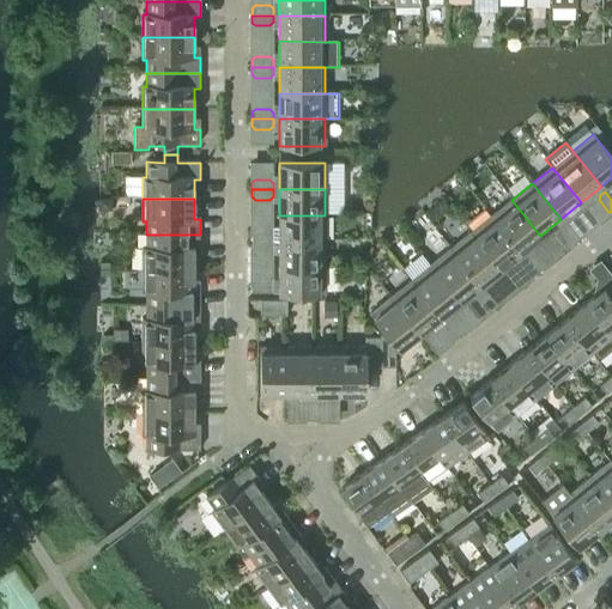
[(511,200),(491,217),(521,253),(540,236),(511,200)]
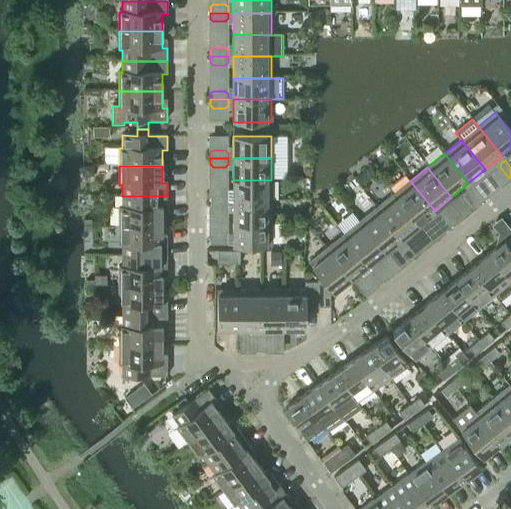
[(228,193),(225,193),(228,196),(228,202),(233,202),(271,202),(271,180),(233,180),(233,191),(228,191),(228,193)]
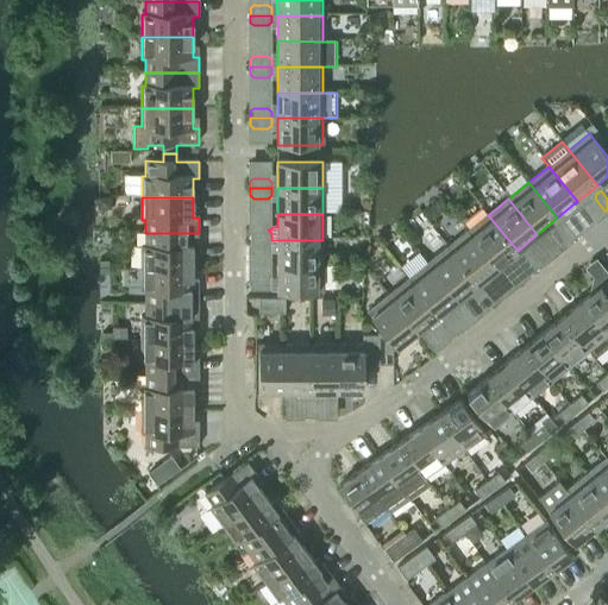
[(488,215),(469,231),(497,266),(518,251),(488,215)]
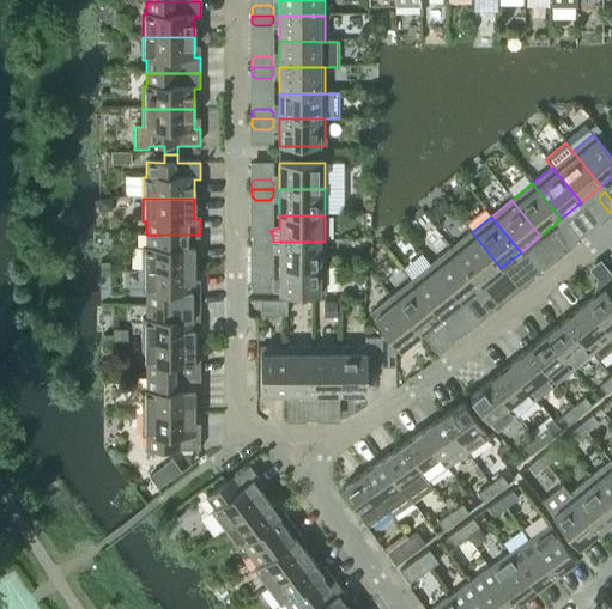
[(570,219),(564,224),(579,241),(583,236),(585,231),(575,220),(570,219)]
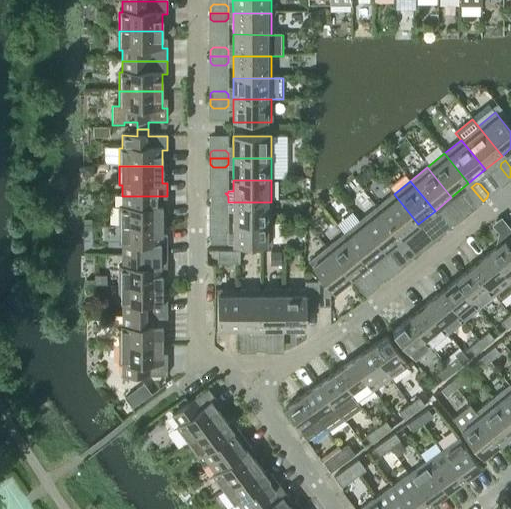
[(483,201),(471,187),(467,190),(467,195),(474,204),(478,204),(483,201)]
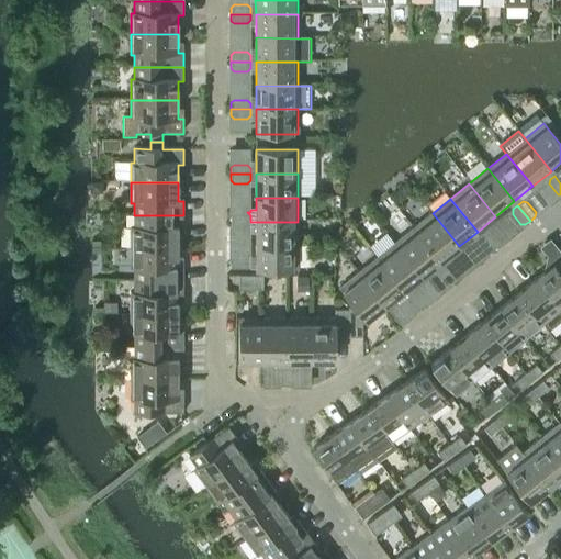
[(231,214),(231,222),(250,222),(250,215),(247,212),(234,212),(231,214)]
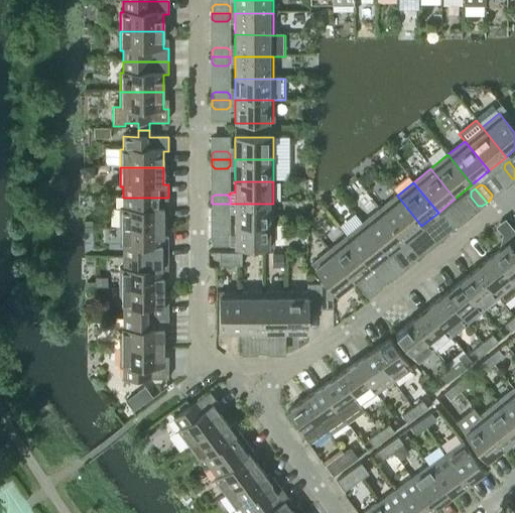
[(397,196),(380,210),(404,240),(421,226),(397,196)]
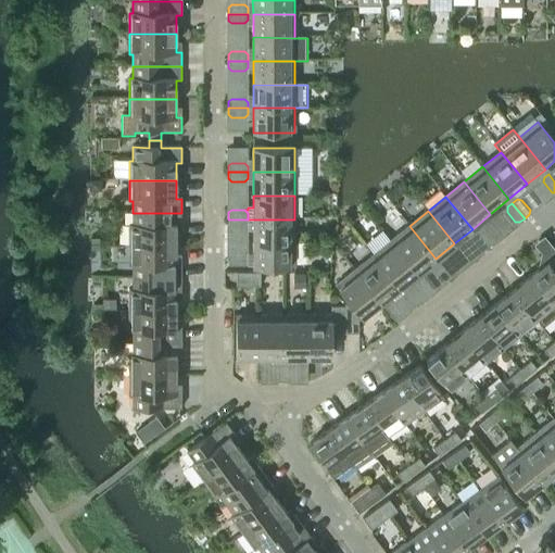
[(129,226),(129,246),(176,246),(176,228),(181,228),(181,213),(133,213),(133,226),(129,226)]
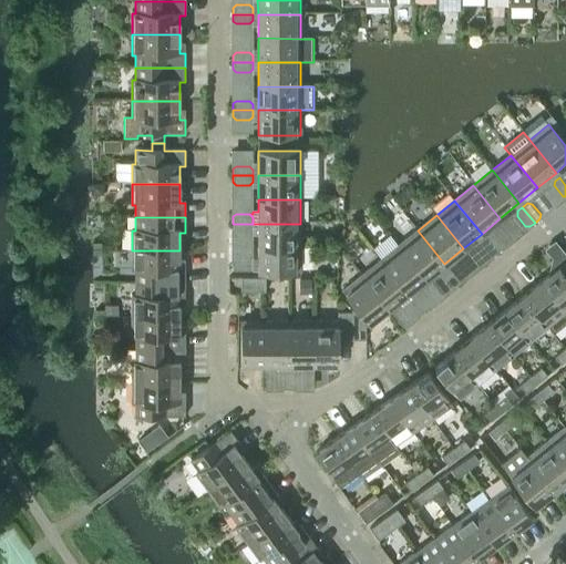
[(253,224),(233,224),(233,231),(236,233),(249,233),(253,229),(253,224)]
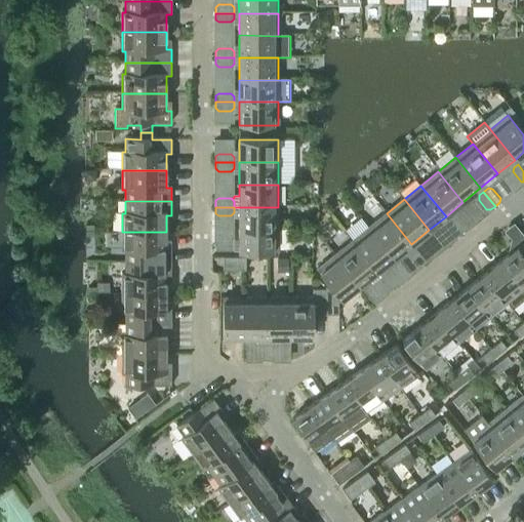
[(239,207),(239,229),(278,229),(278,207),(239,207)]
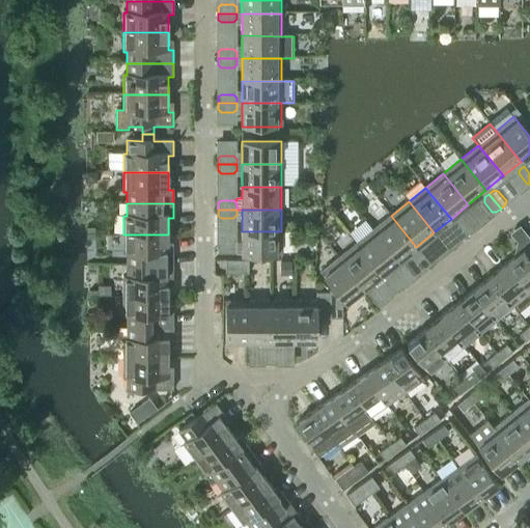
[(391,216),(373,230),(398,261),(416,247),(391,216)]
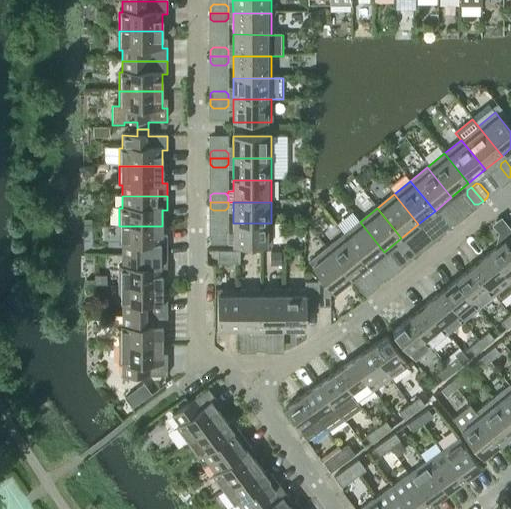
[(442,211),(438,214),(449,228),(454,224),(454,221),(446,211),(442,211)]
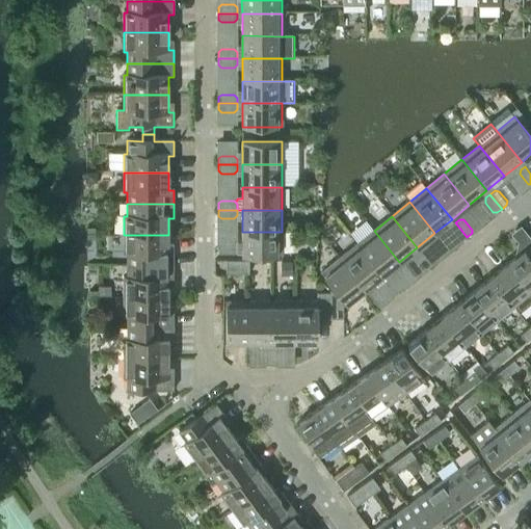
[(467,237),(455,222),(450,227),(450,231),(458,241),(461,241),(467,237)]
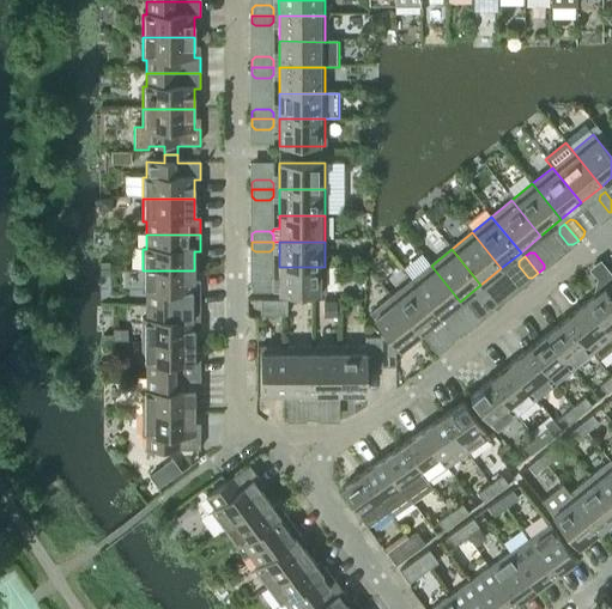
[(431,266),(411,281),(441,317),(460,302),(431,266)]
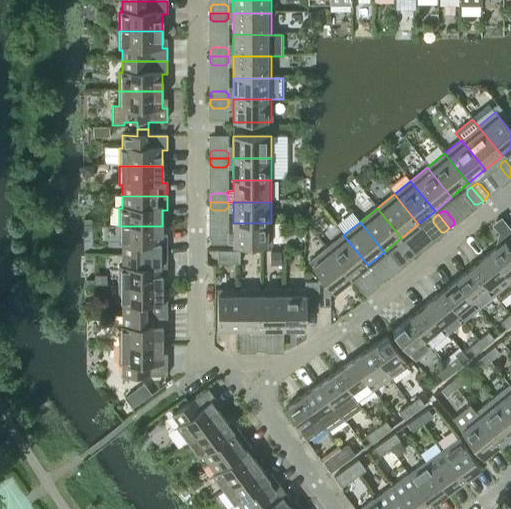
[(271,223),(233,223),(233,246),(271,246),(271,223)]
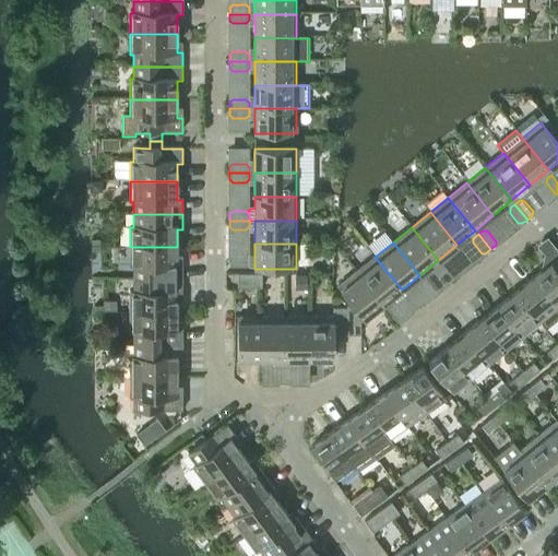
[(133,268),(133,280),(182,280),(182,265),(177,265),(177,247),(130,247),(130,268),(133,268)]
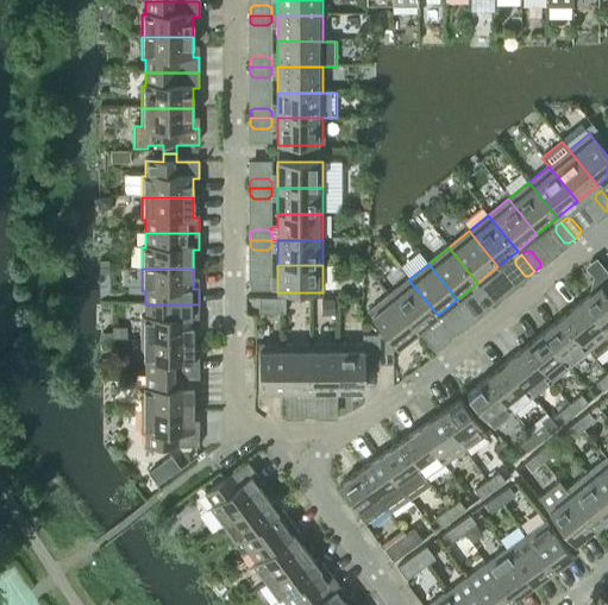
[(408,279),(389,296),(418,332),(427,323),(431,329),(433,327),(444,340),(449,340),(455,336),(440,320),(438,315),(408,279)]
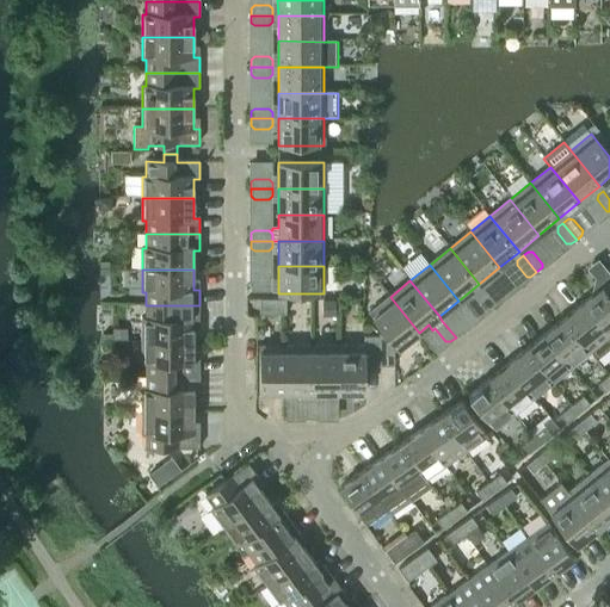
[(251,292),(272,292),(272,285),(269,282),(254,282),(251,285),(251,292)]
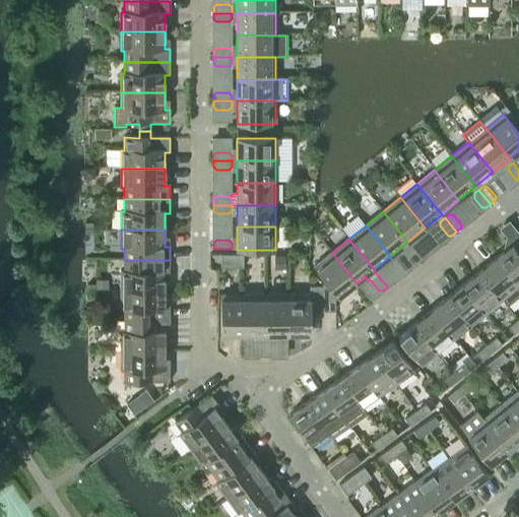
[(518,240),(496,259),(518,287),(518,240)]
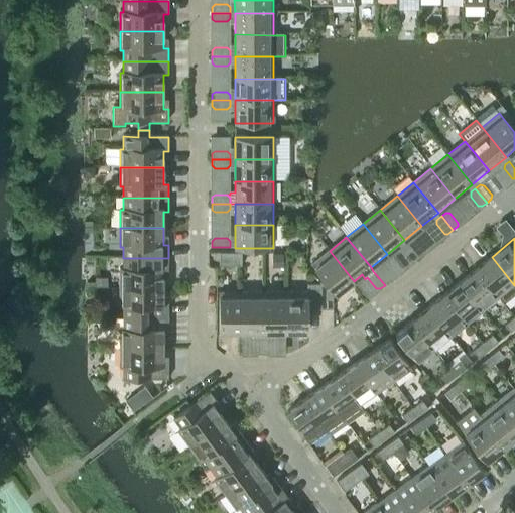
[(411,240),(407,244),(418,257),(423,253),(423,250),(416,241),(411,240)]
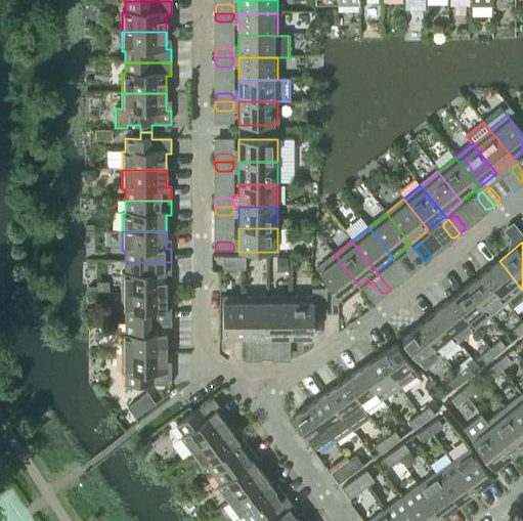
[(425,261),(413,248),(409,251),(408,255),(417,265),(420,265),(425,261)]
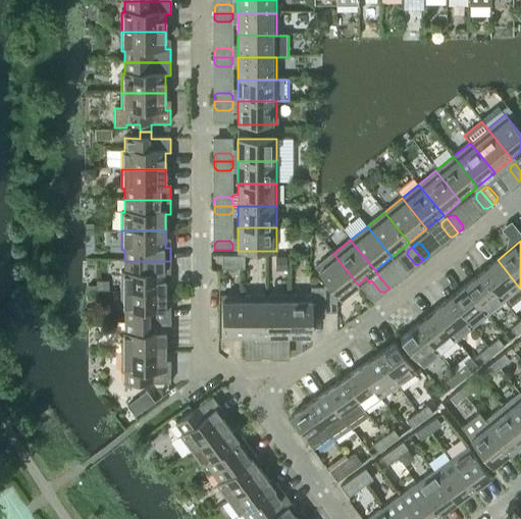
[(323,314),(336,314),(336,302),(358,284),(333,254),(315,268),(328,284),(323,289),(323,314)]
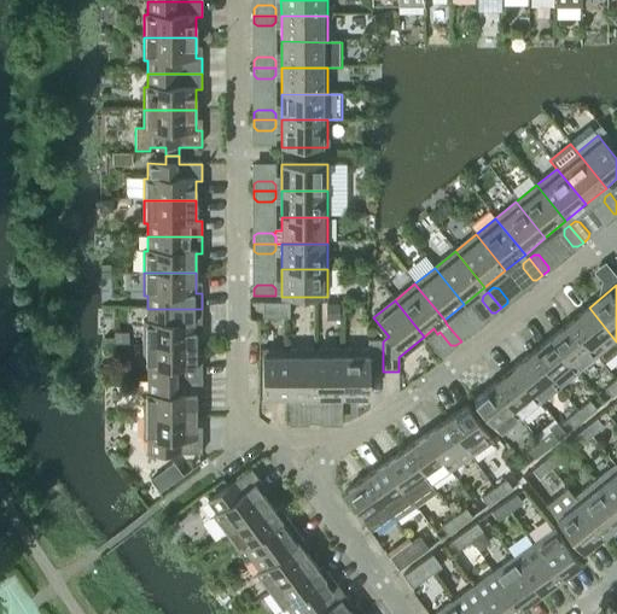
[(262,304),(262,320),(290,320),(290,304),(262,304)]
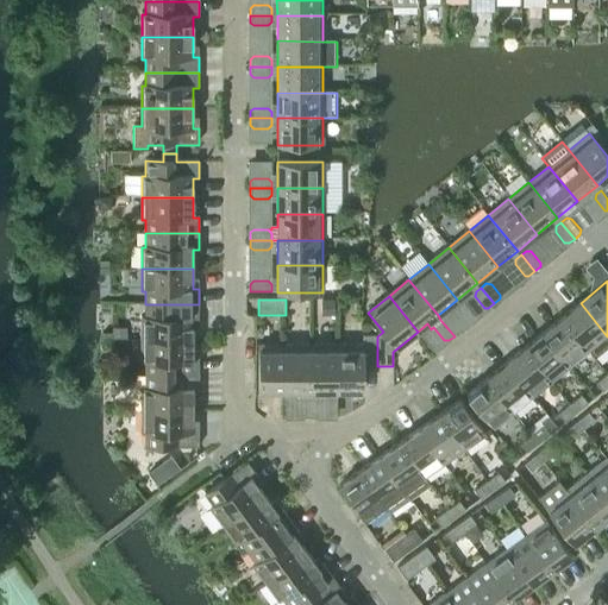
[(581,303),(562,319),(589,352),(595,359),(607,347),(607,336),(581,303)]
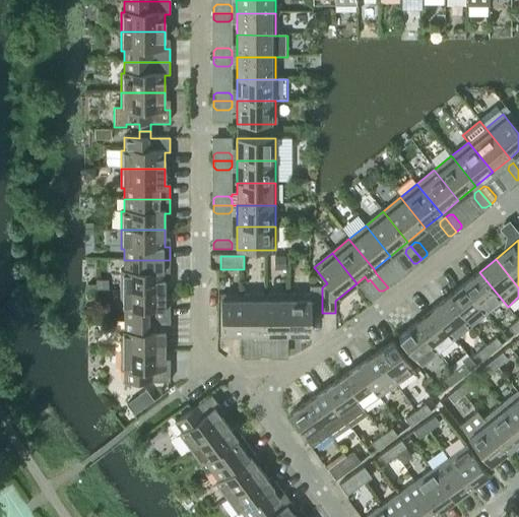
[(121,272),(121,291),(165,291),(165,274),(170,274),(170,260),(124,260),(124,272),(121,272)]
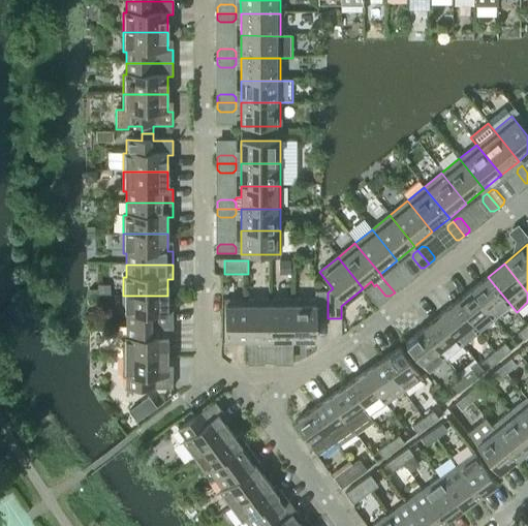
[(382,278),(395,292),(399,288),(400,284),(392,275),(387,274),(382,278)]
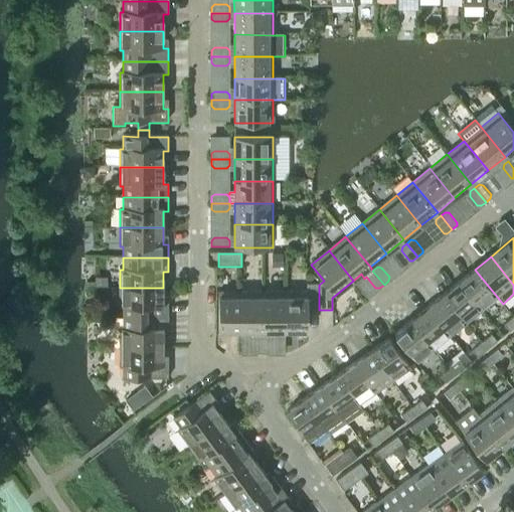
[(475,270),(459,283),(482,311),(498,298),(475,270)]
